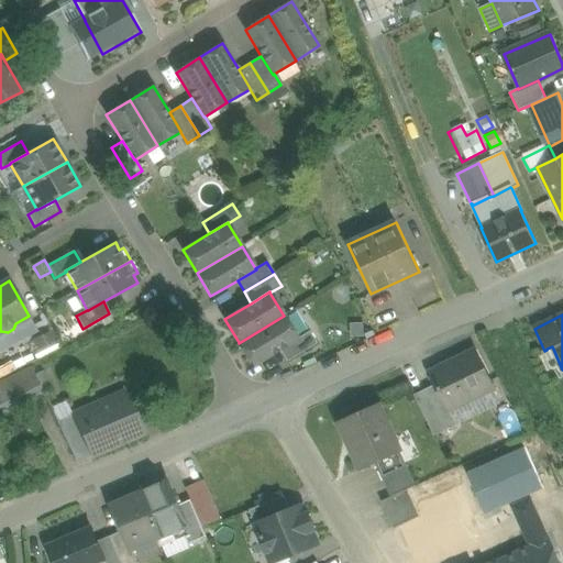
[(284,316),(239,343),(253,366),(279,350),(298,339),(297,338),(284,316)]
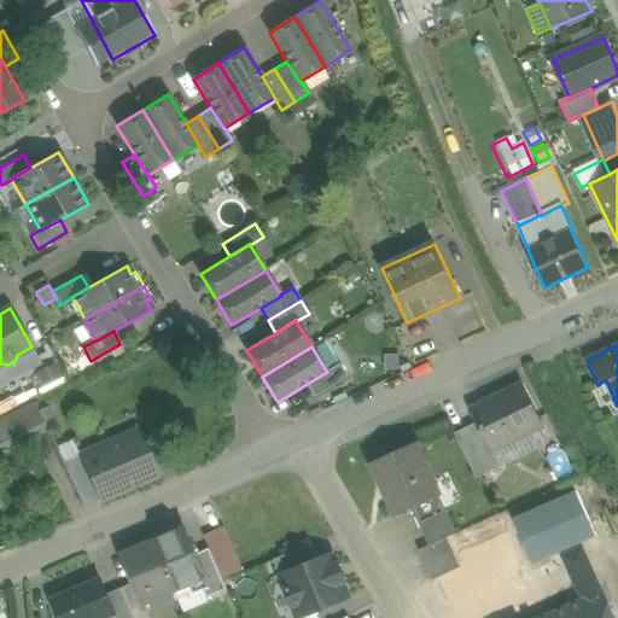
[(402,357),(388,357),(388,371),(401,371),(402,357)]
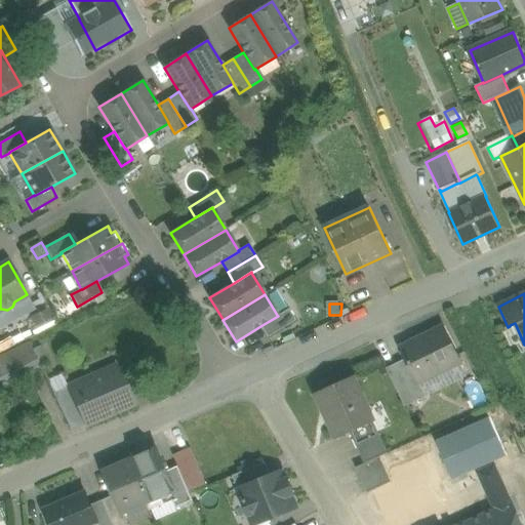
[(44,309),(31,315),(38,329),(51,322),(44,309)]
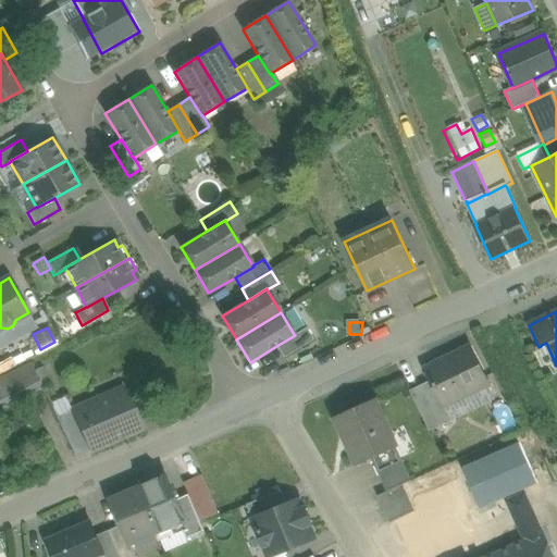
[(295,335),(276,346),(283,358),(312,339),(306,327),(294,334),(295,335)]
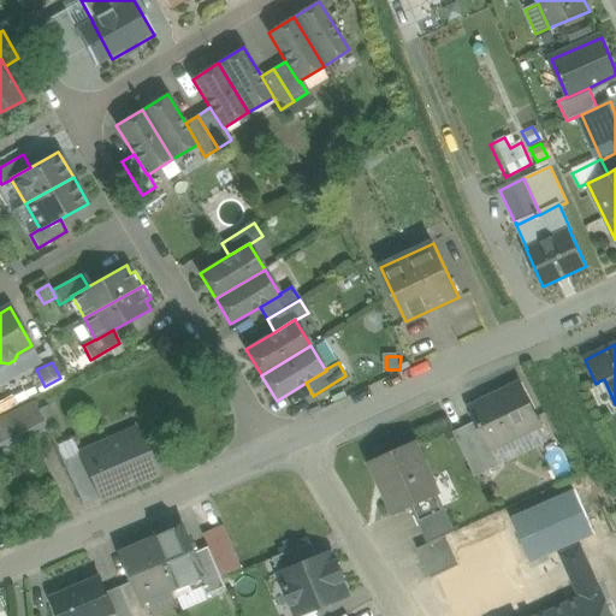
[(520,384),(469,408),(477,421),(491,450),(492,449),(540,425),(520,384)]
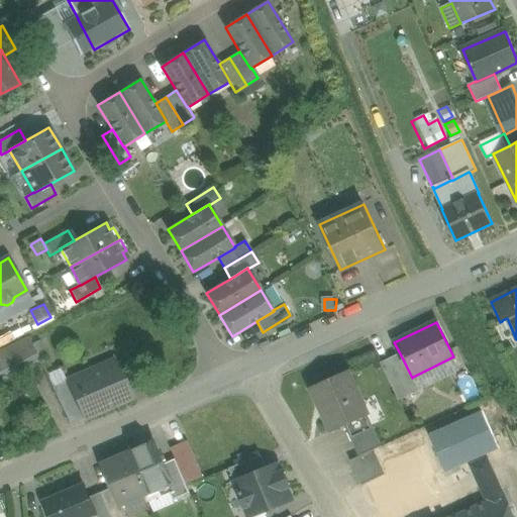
[(15,335),(0,342),(0,348),(17,340),(15,335)]
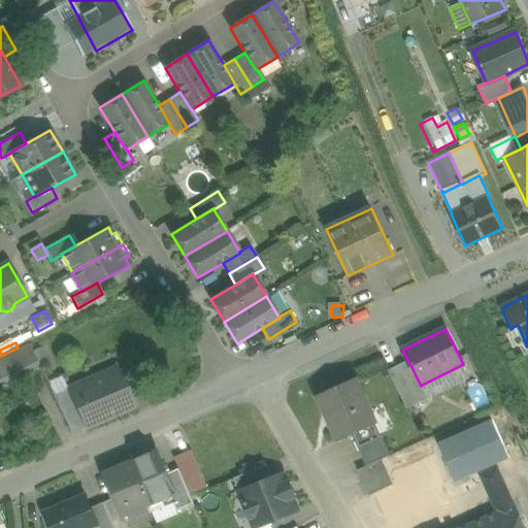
[(40,368),(40,367),(33,352),(30,344),(17,351),(27,374),(40,368)]
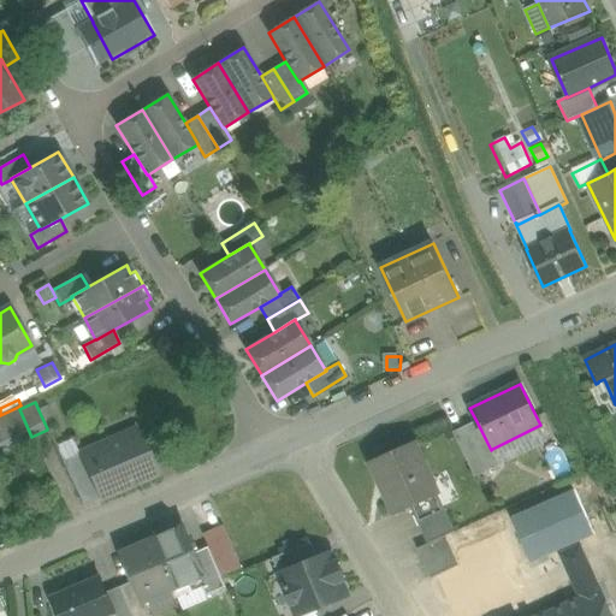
[(39,410),(47,428),(55,425),(47,407),(39,410)]
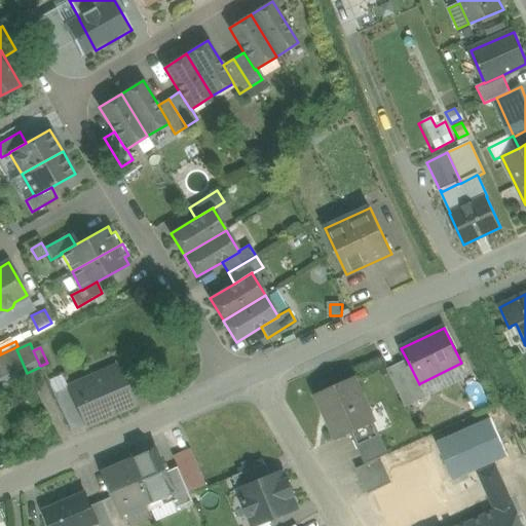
[(16,349),(0,357),(0,386),(5,384),(5,383),(27,373),(16,349)]
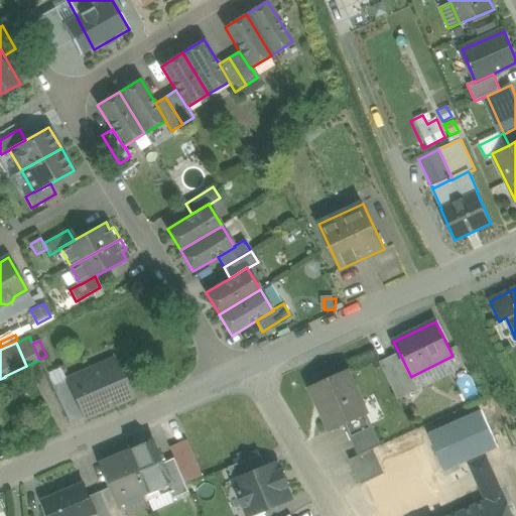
[(411,377),(399,353),(380,362),(398,400),(419,389),(412,376),(411,377)]
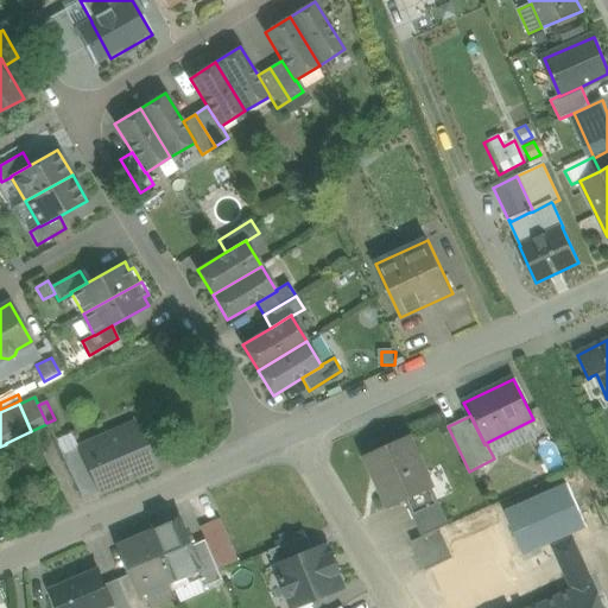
[(75,444),(77,450),(97,492),(100,496),(159,469),(134,417),(75,444)]
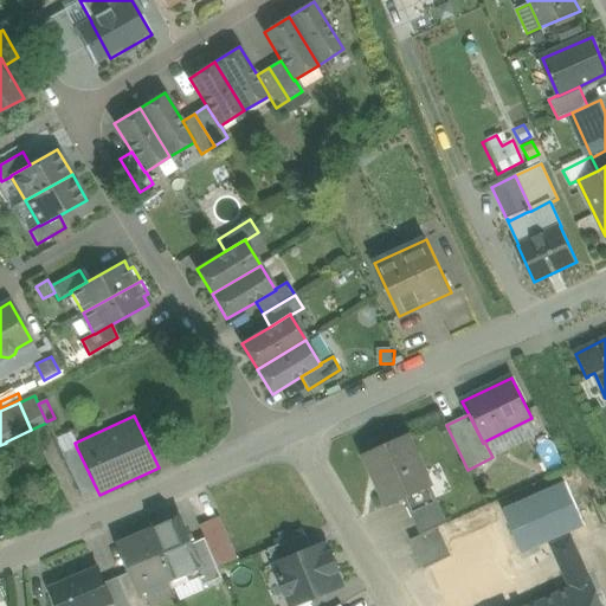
[(484,442),(492,457),(540,433),(532,418),(484,442)]
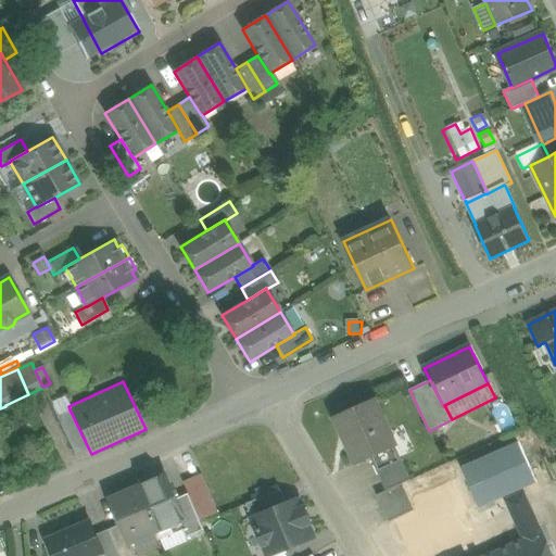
[(64,396),(50,403),(57,418),(71,412),(68,406),(64,396)]
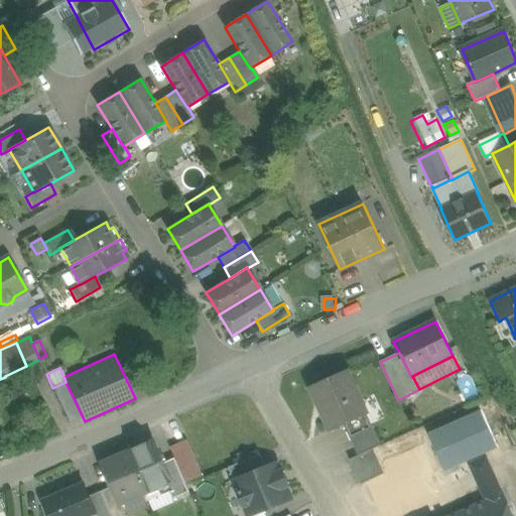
[(347,370),(310,387),(331,431),(344,425),(366,414),(367,414),(347,370)]
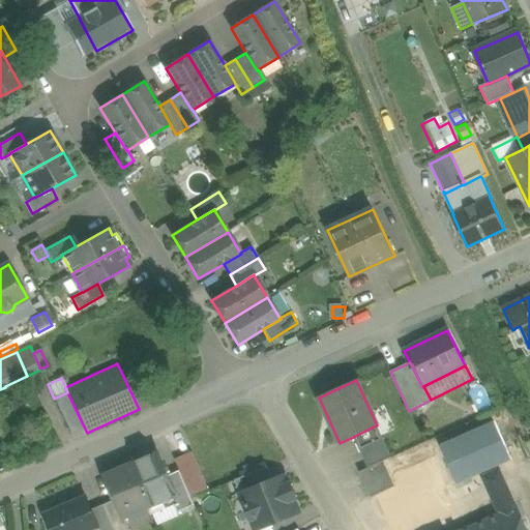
[(85,429),(67,392),(54,399),(71,435),(85,429)]
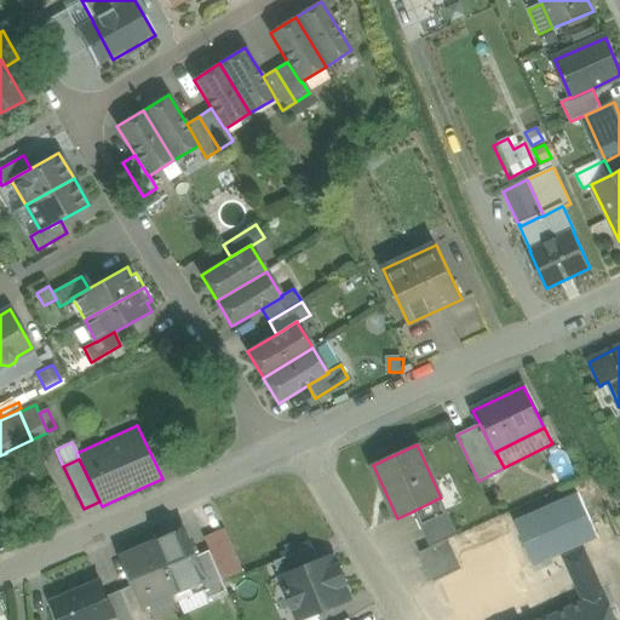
[(569,460),(557,466),(563,480),(575,474),(569,460)]
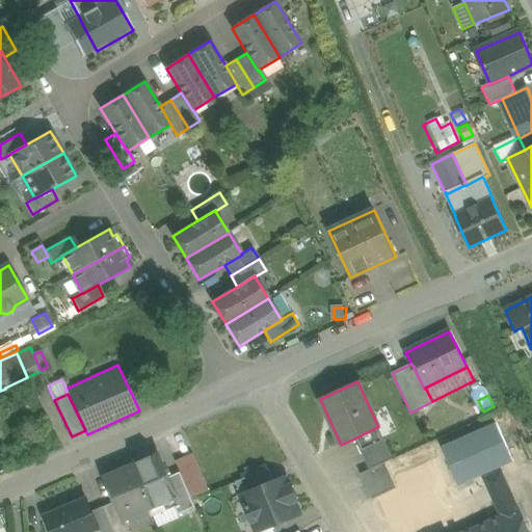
[(377,427),(354,439),(363,456),(386,446),(377,427)]
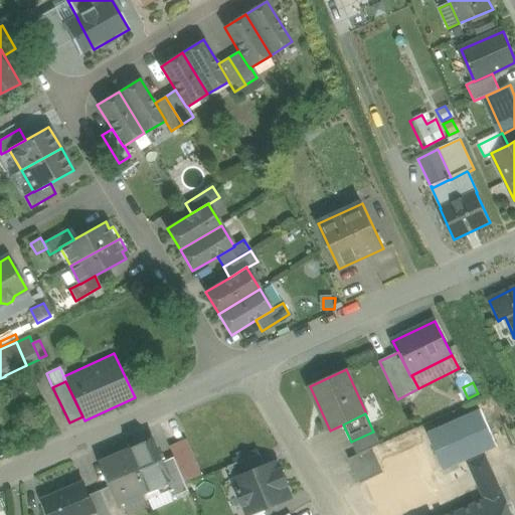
[(373,432),(351,442),(357,455),(357,456),(372,449),(380,445),(373,432)]
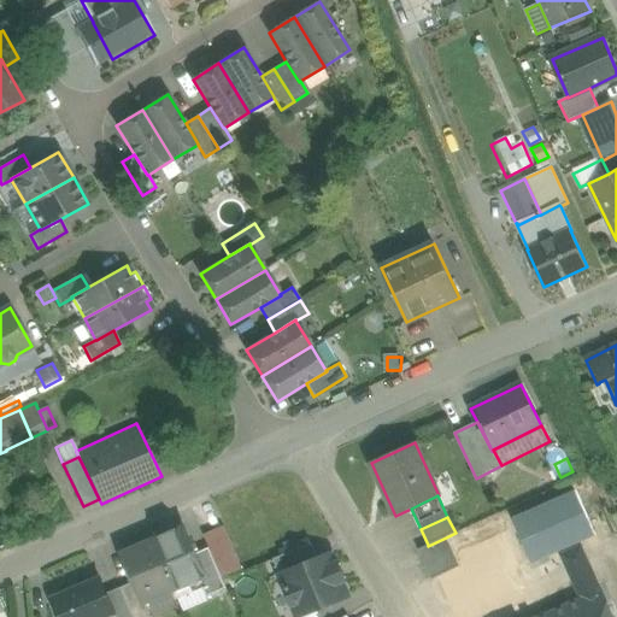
[(204,579),(193,553),(183,529),(153,541),(174,591),(204,579)]
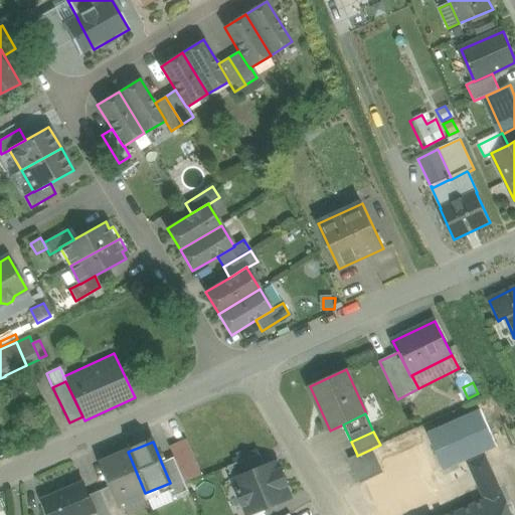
[(372,449),(357,456),(357,455),(349,459),(360,484),(383,473),(372,449)]
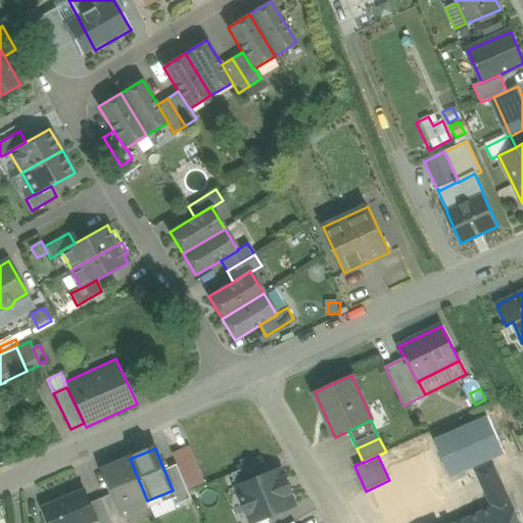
[(147,501),(130,459),(103,470),(113,493),(122,511),(123,511),(147,501)]
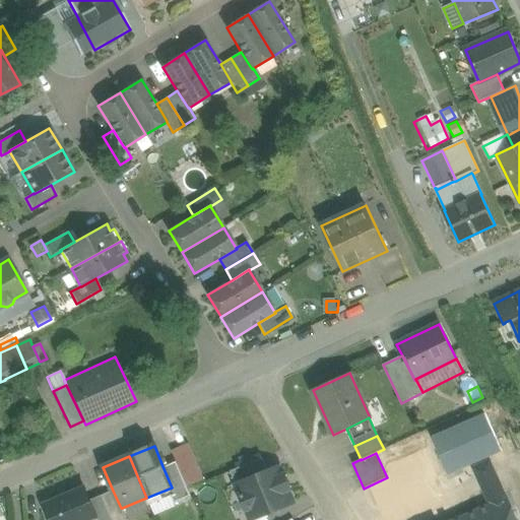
[(268,471),(262,458),(231,471),(236,484),(268,471)]
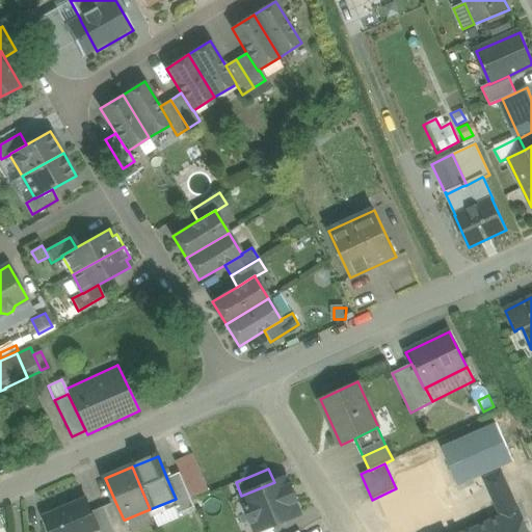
[(166,477),(176,499),(179,506),(189,502),(177,473),(166,477)]
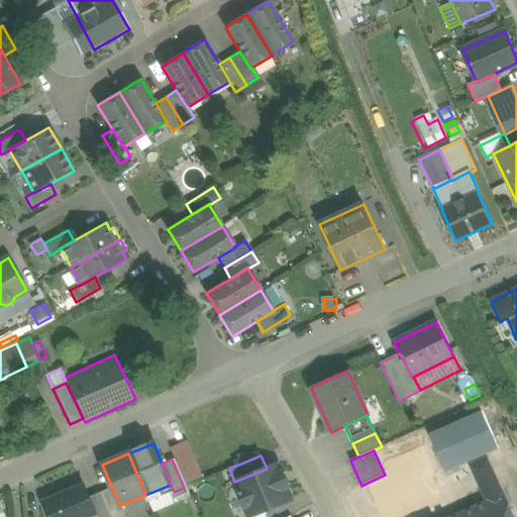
[(486,501),(450,516),(514,516),(489,462),(472,471),(486,501)]
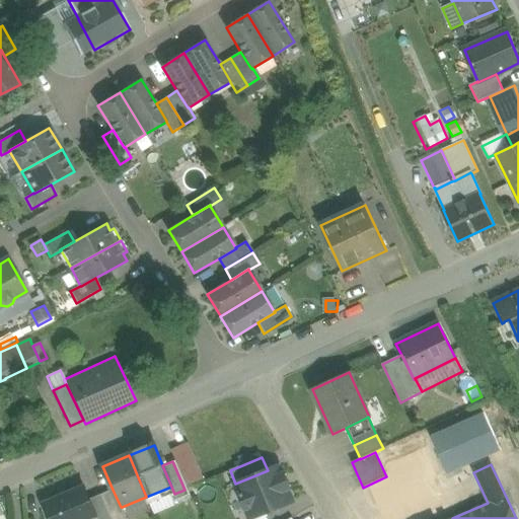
[(268,470),(235,484),(249,518),(250,518),(293,502),(288,489),(290,488),(285,474),(282,475),(279,466),(268,470)]
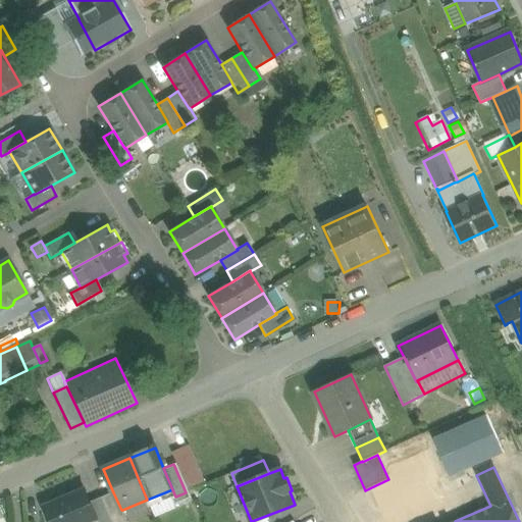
[(91,503),(85,489),(44,507),(50,521),(88,521),(97,519),(91,503)]
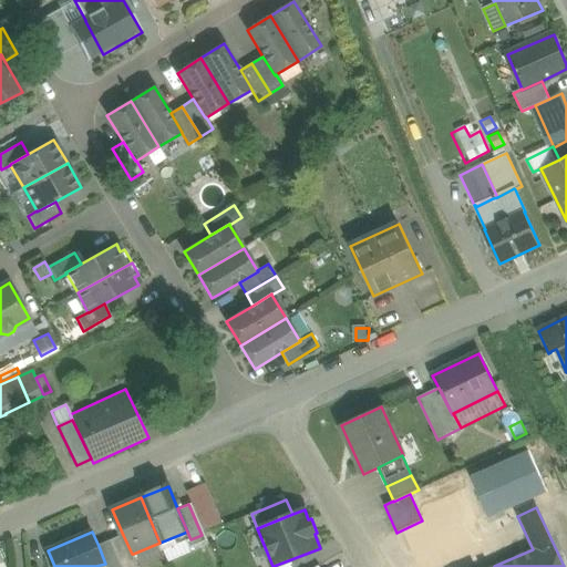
[(439,543),(444,556),(450,566),(449,566),(475,566),(466,546),(461,534),(439,543)]
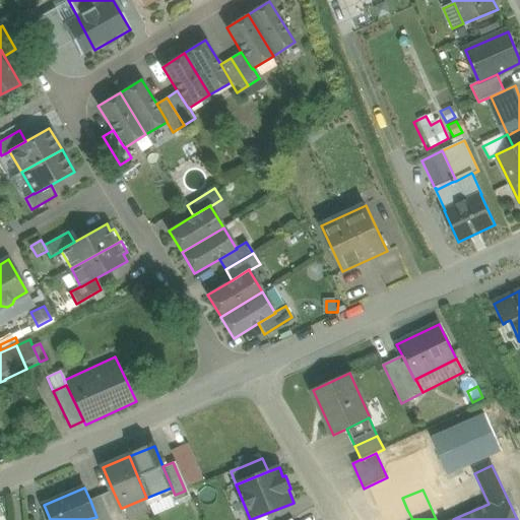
[(121,508),(113,491),(103,496),(113,519),(126,519),(122,508),(121,508)]
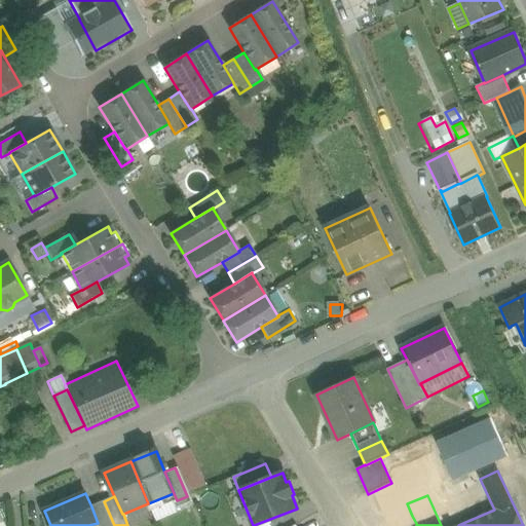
[(114,525),(104,501),(91,506),(98,523),(99,525),(114,525)]
